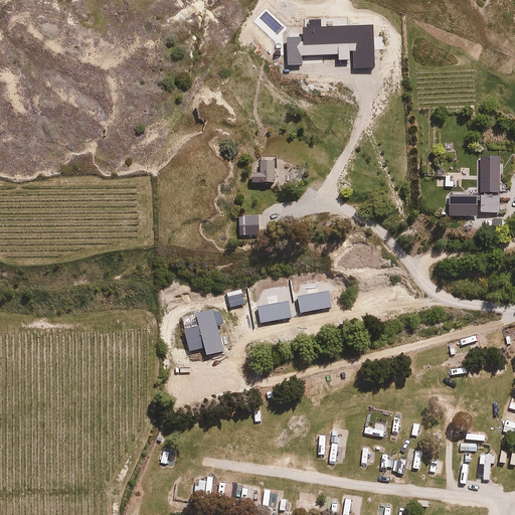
[(251,170),(251,182),(277,181),(277,158),(261,158),(261,170),(251,170)]
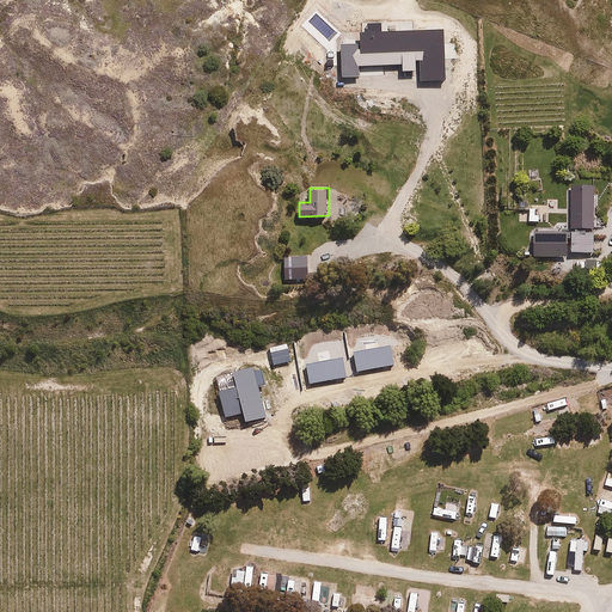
[(320,335),(303,340),(305,348),(323,343),(320,335)]
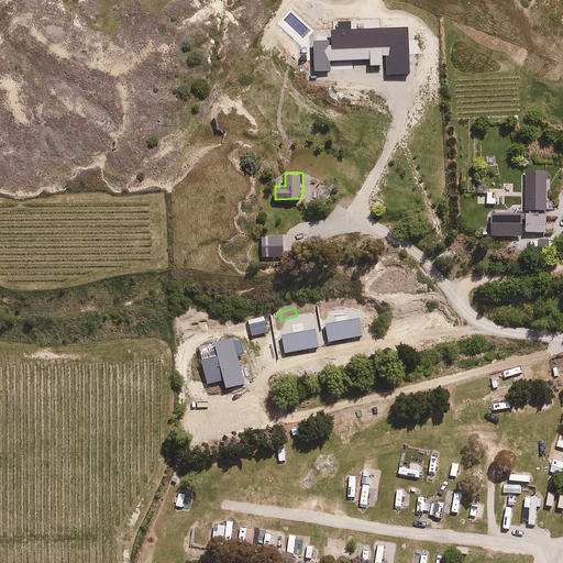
[(218,355),(202,361),(210,384),(223,379),(225,388),(247,381),(240,357),(244,356),(240,342),(235,344),(232,337),(213,343),(218,355)]
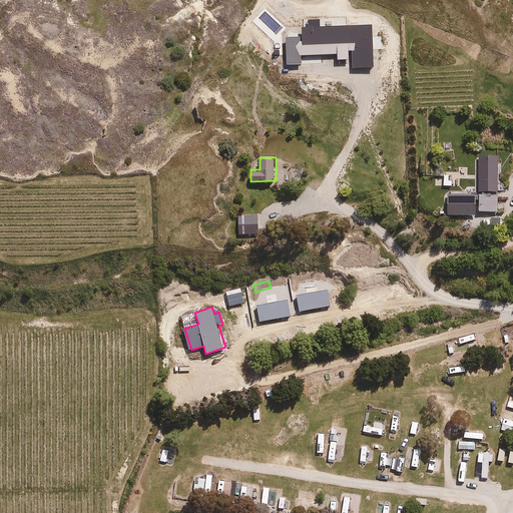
[(441,342),(423,349),(425,355),(444,349),(441,342)]
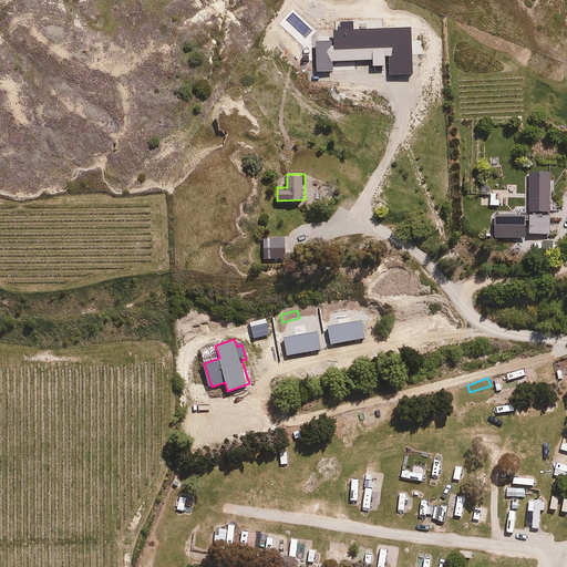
[(292,429),(296,439),(307,435),(305,425),(292,429)]
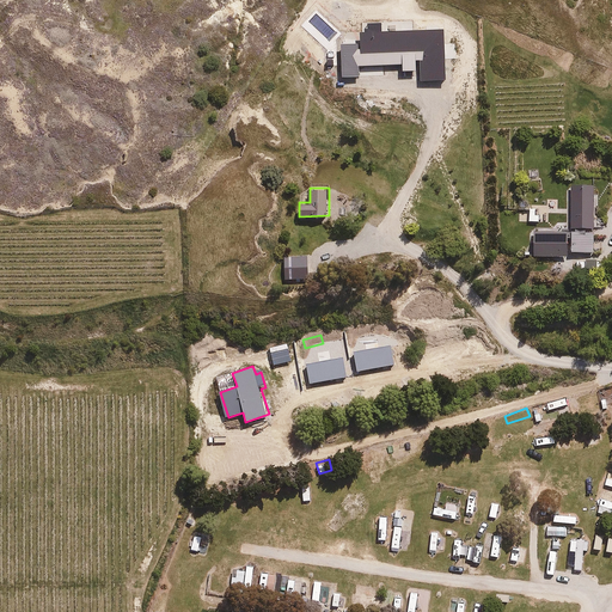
[(307,482),(300,484),(304,501),(311,500),(307,482)]
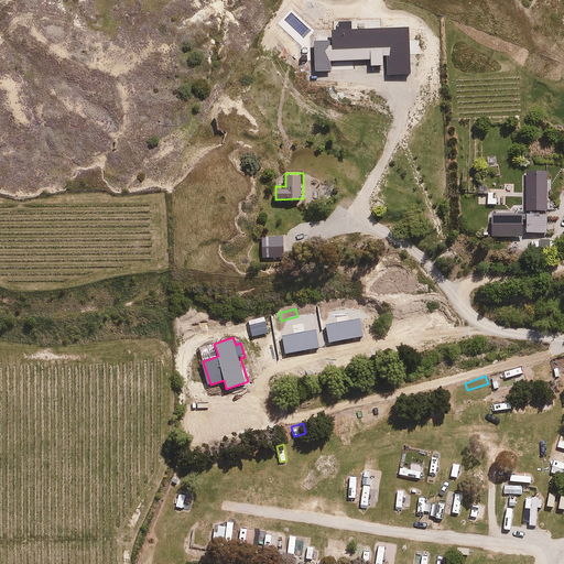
[(379,456),(367,454),(365,467),(378,468),(379,456)]
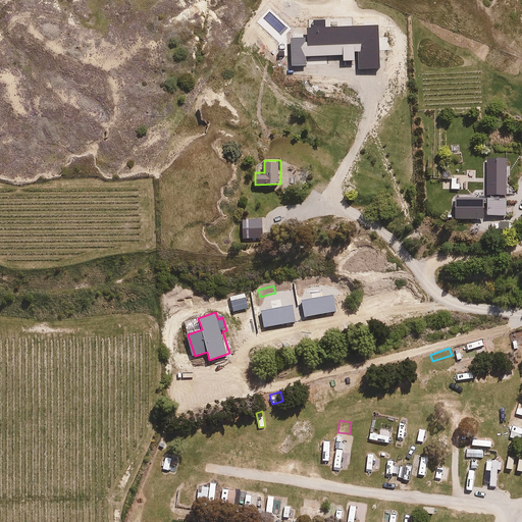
[(371,429),(369,437),(389,441),(394,426),(380,423),(379,430),(371,429)]
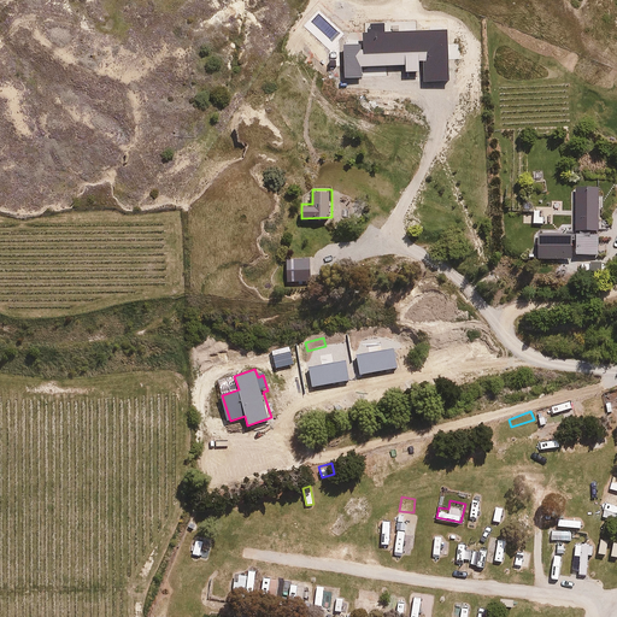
[(412,533),(398,530),(395,551),(410,552),(412,533)]
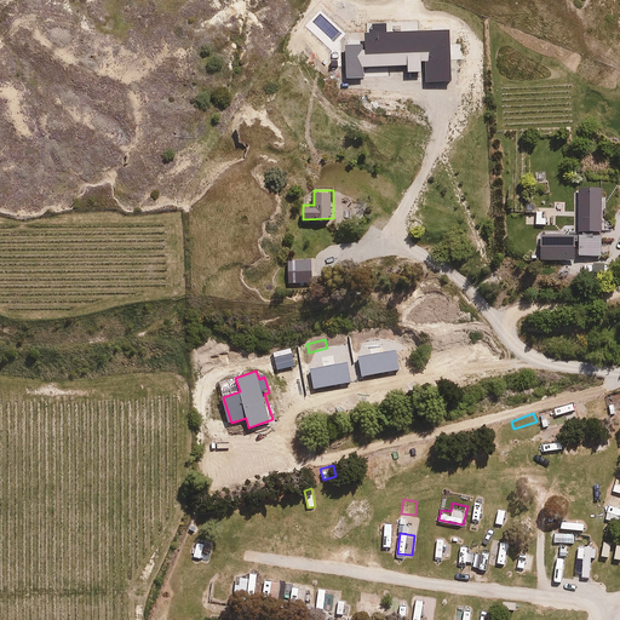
[(511,543),(491,538),(486,560),(506,564),(511,543)]
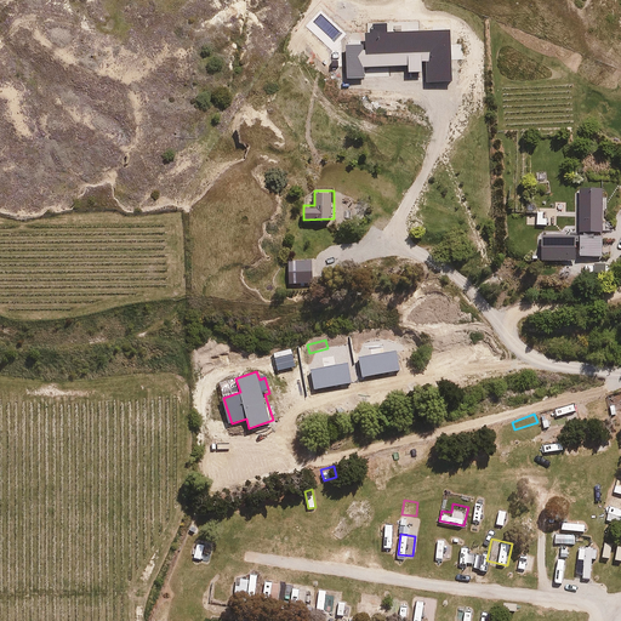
[(198,541),(193,556),(211,562),(215,546),(198,541)]
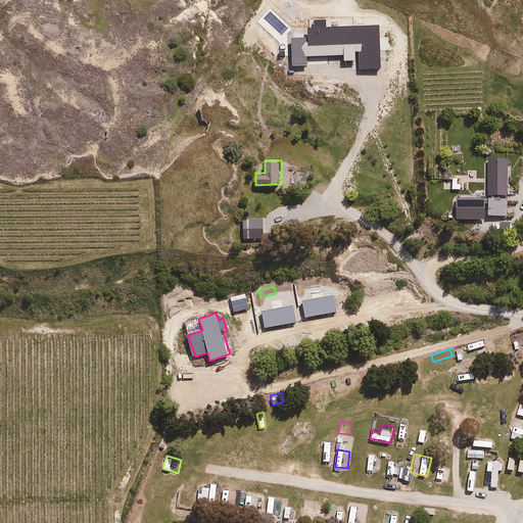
[(503,458),(487,458),(487,469),(491,470),(491,485),(498,485),(500,470),(503,470),(503,458)]
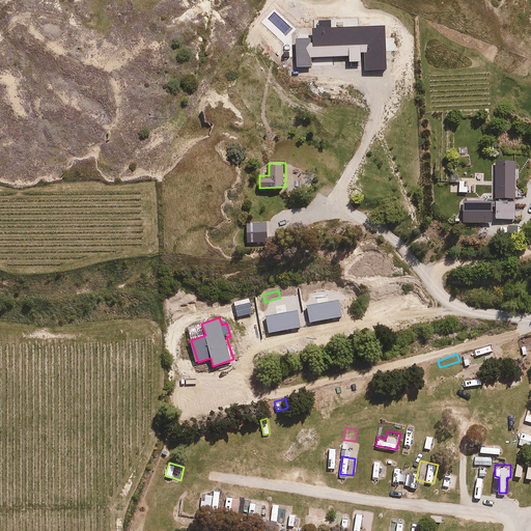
[(218,514),(220,494),(205,493),(204,499),(200,499),(199,512),(218,514)]
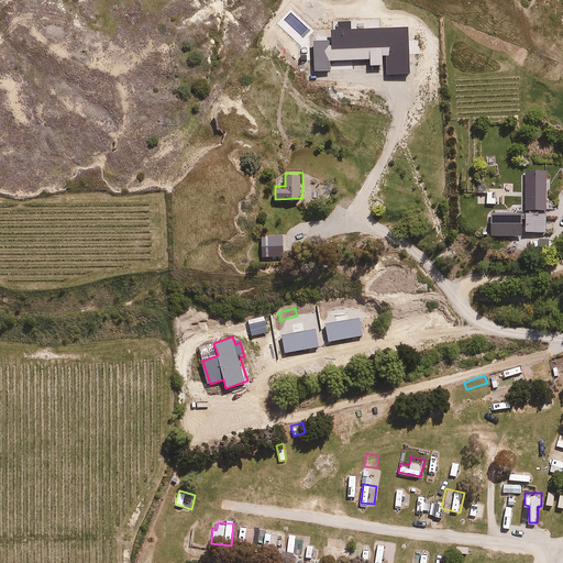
[(253,526),(241,525),(238,542),(251,544),(253,526)]
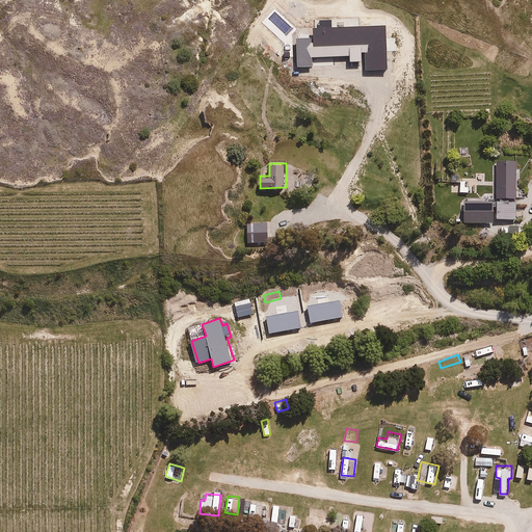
[(263,502),(251,500),(249,516),(261,519),(263,502)]
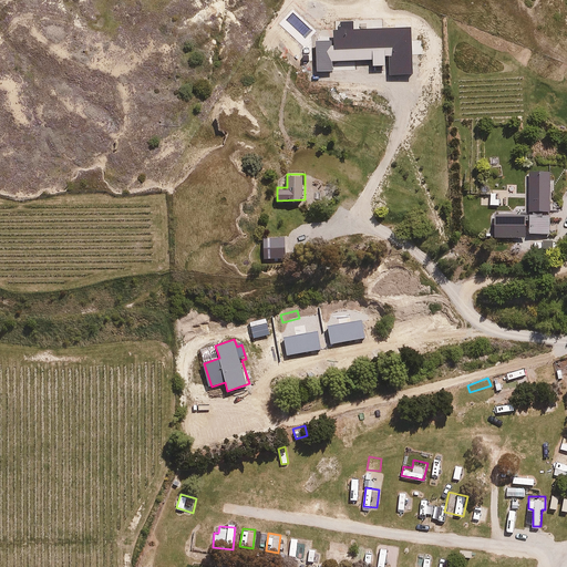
[(359,549),(356,563),(371,566),(374,554),(359,549)]
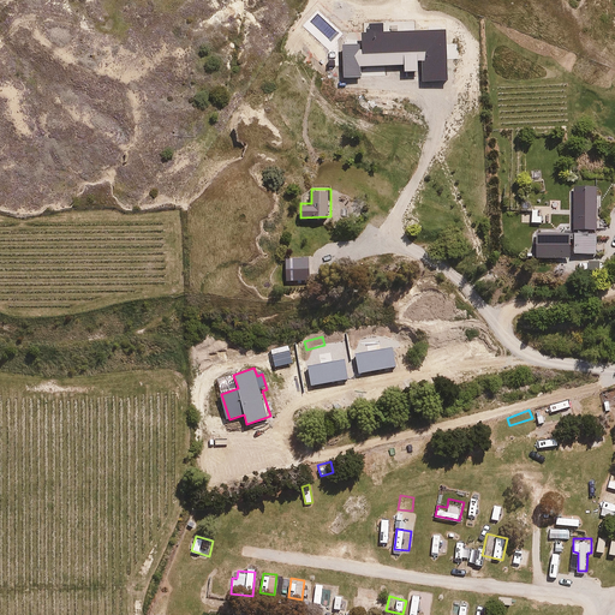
[(185,614),(187,603),(168,598),(165,610),(184,614),(185,614)]
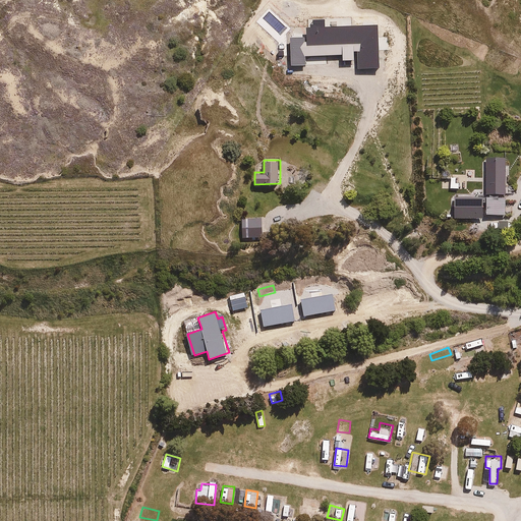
[(361,520),(363,509),(349,507),(346,520),(361,520)]
